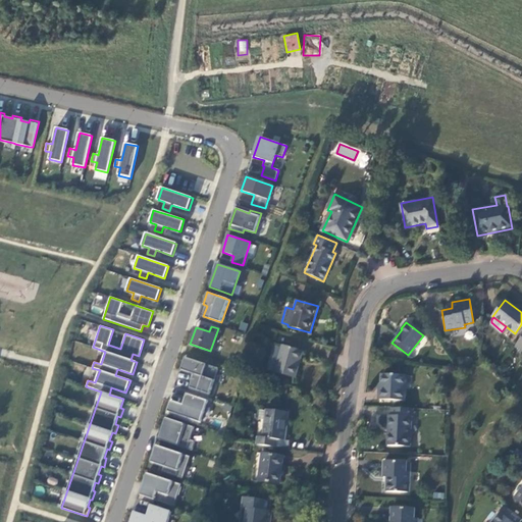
[(521,335),(513,347),(521,353),(521,351),(521,335)]
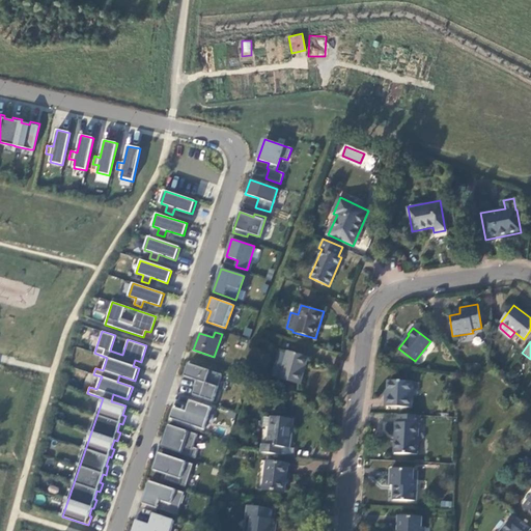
[(300,384),(308,357),(287,352),(279,378),(300,384)]
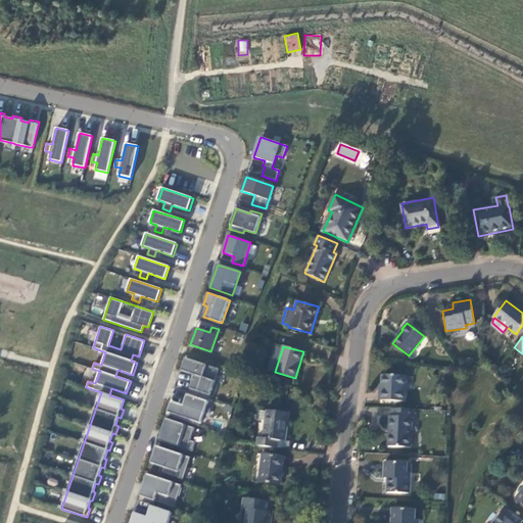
[(190,388),(209,395),(219,369),(186,359),(182,370),(194,375),(190,388)]
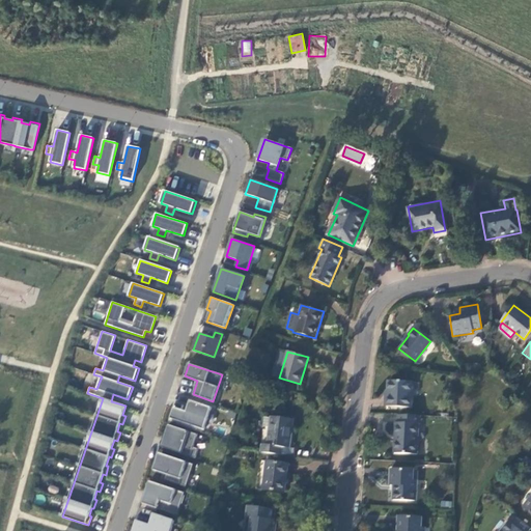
[(409,408),(411,381),(388,380),(387,390),(386,390),(385,407),(409,408)]
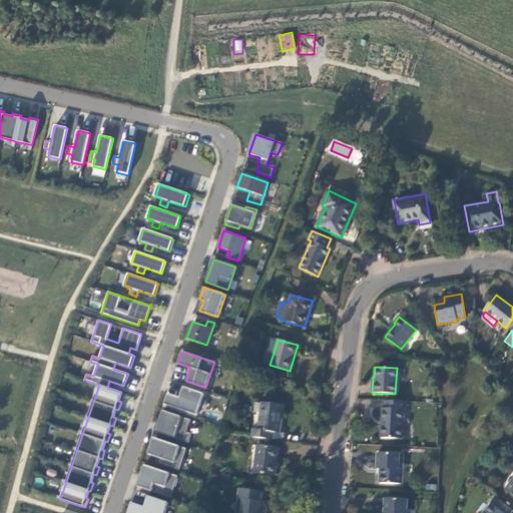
[(196,415),(204,394),(183,387),(179,398),(167,394),(164,404),(196,415)]
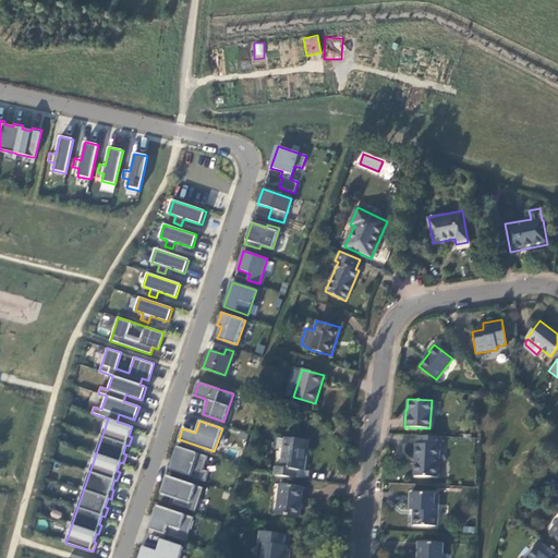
[(441,437),(416,435),(416,444),(414,444),(413,476),(437,477),(438,446),(441,446),(441,437)]
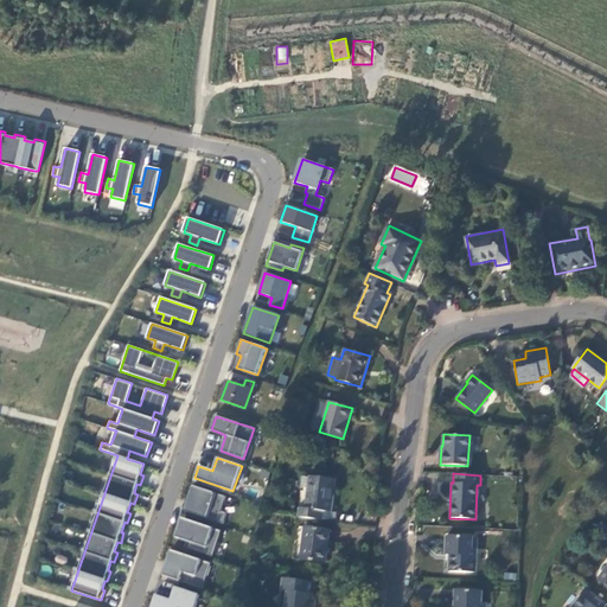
[(296,516),(321,519),(323,511),(331,512),(336,479),(310,475),(308,478),(301,477),(299,487),(307,489),(305,508),(298,508),(296,516)]
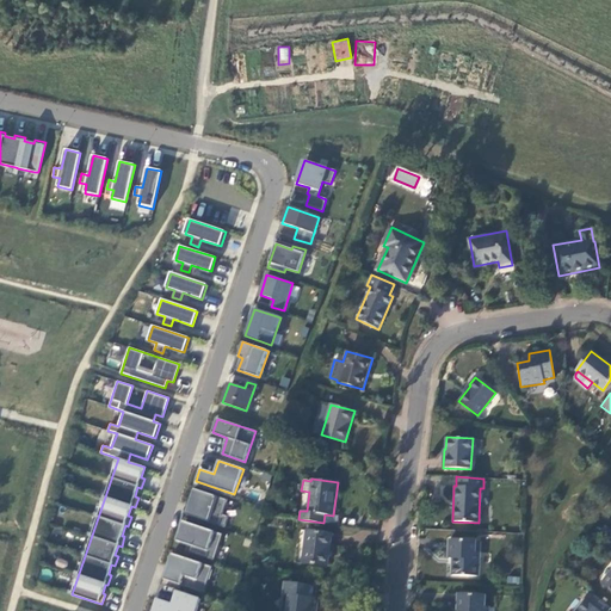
[(222,514),(227,499),(193,488),(187,505),(189,505),(185,514),(224,526),(227,516),(222,514)]
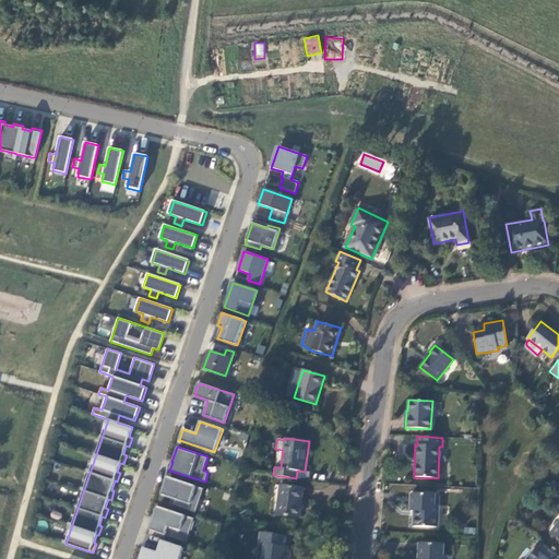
[(195,512),(203,489),(167,477),(161,495),(175,499),(173,504),(195,512)]
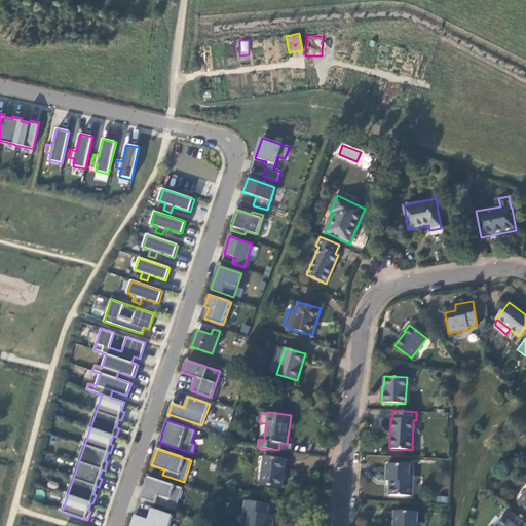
[(280,487),(285,459),(263,456),(260,484),(280,487)]
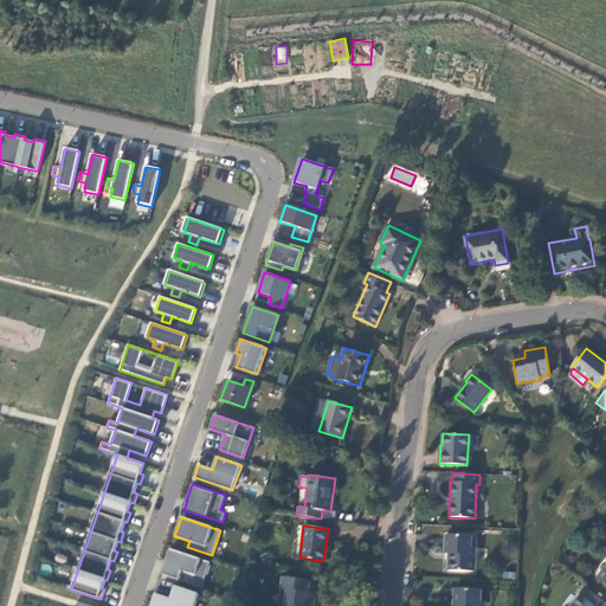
[(471,547),(471,535),(445,535),(444,554),(449,554),(447,571),(475,572),(475,547),(471,547)]
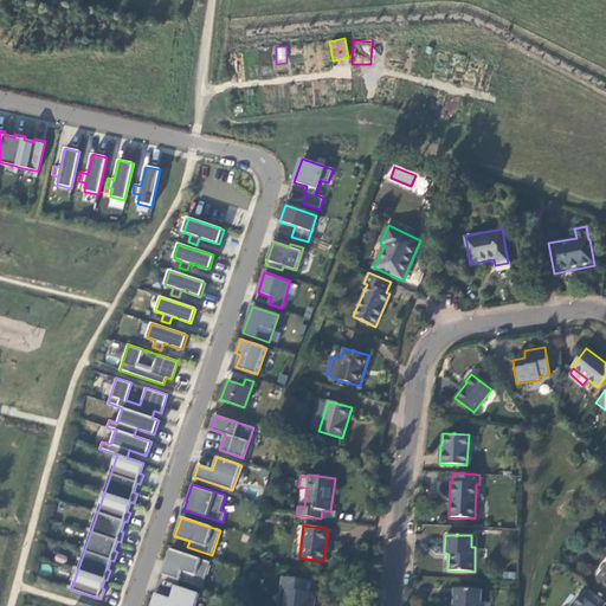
[(161,574),(201,587),(210,562),(169,548),(161,574)]
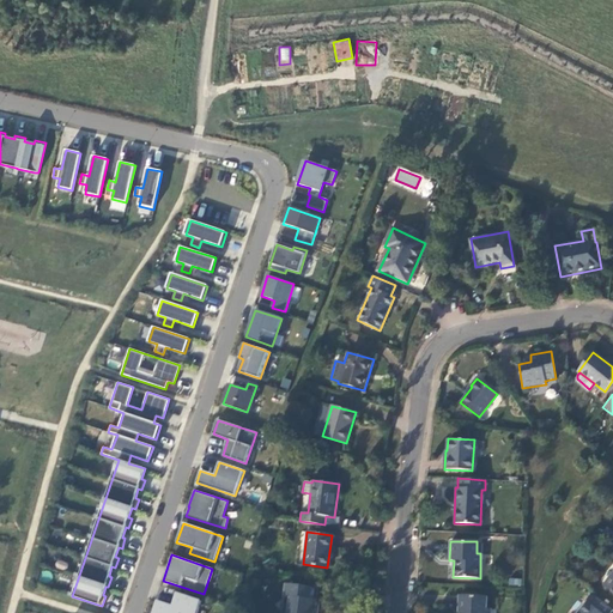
[(612,572),(602,586),(612,594),(612,572)]
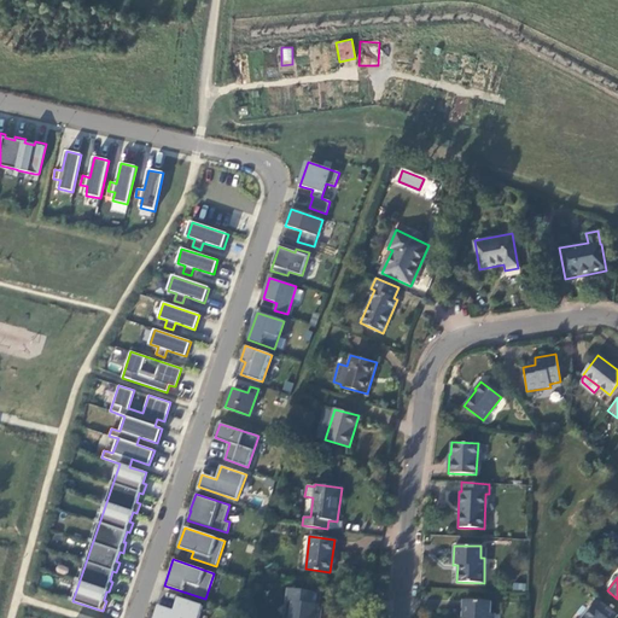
[(318,611),(320,593),(287,589),(286,602),(292,604),(290,617),(319,617),(320,611),(318,611)]
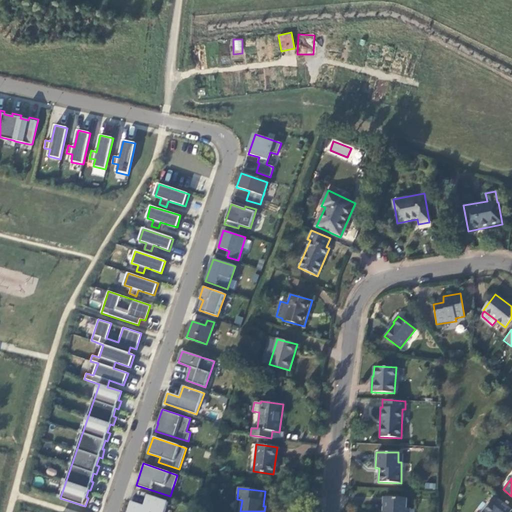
[(164,511),(168,502),(147,495),(144,506),(131,501),(126,511),(164,511)]
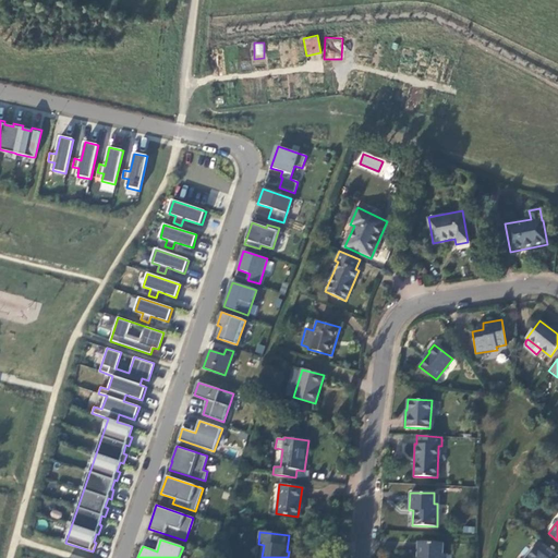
[(443,554),(443,543),(419,542),(416,557),(446,557),(447,554),(443,554)]
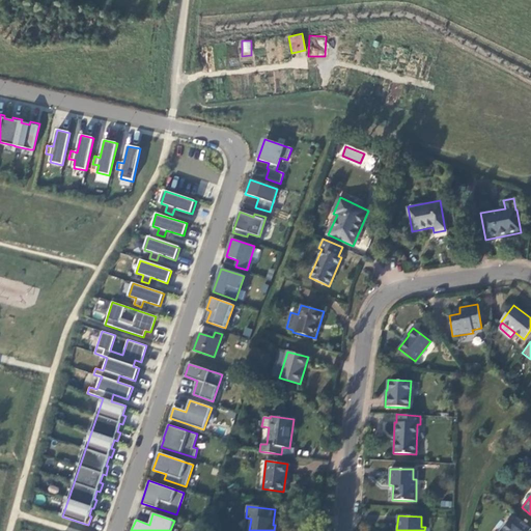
[(527,530),(530,528),(514,515),(509,522),(508,521),(500,530),(527,530)]
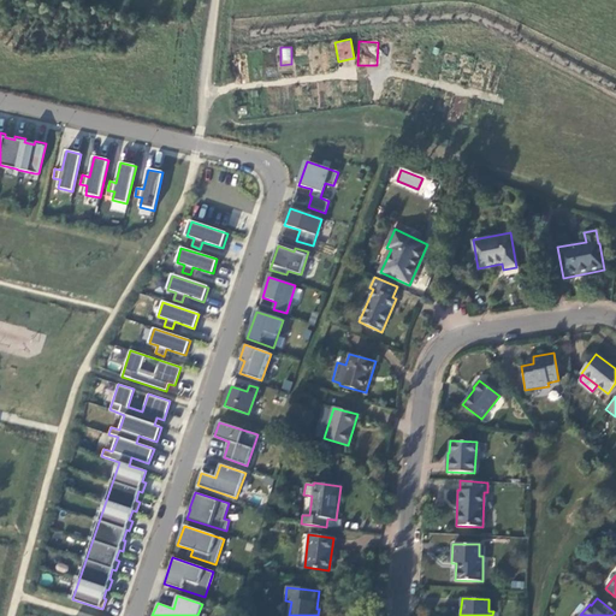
All buildings are outlined.
